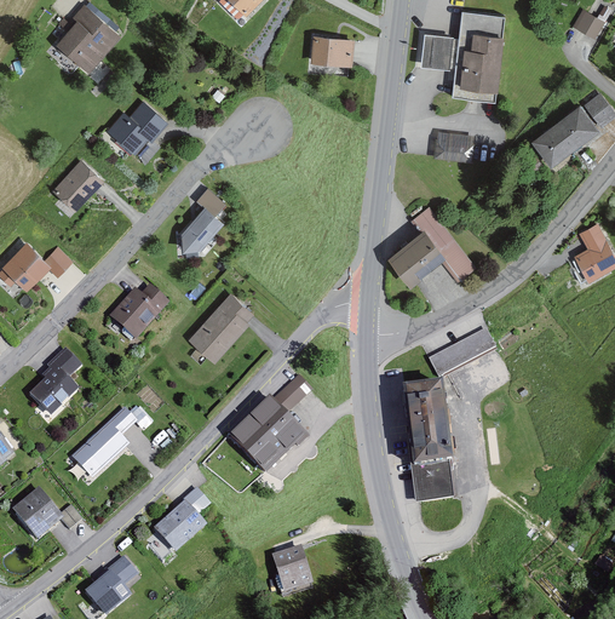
[(228,0),(246,15),(259,0),(228,0)]
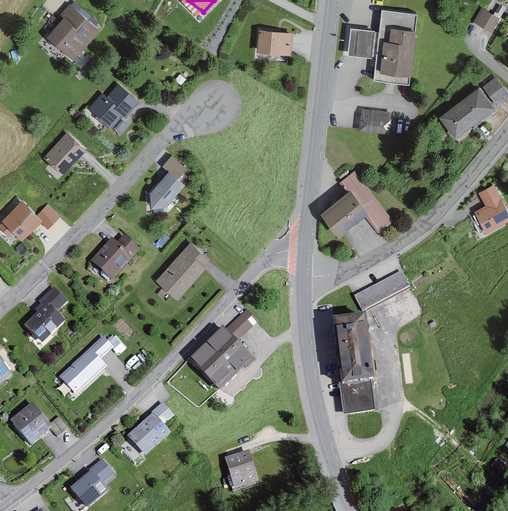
[(87,44),(100,29),(67,1),(51,20),(56,25),(47,36),(72,57),(85,42),(87,44)]
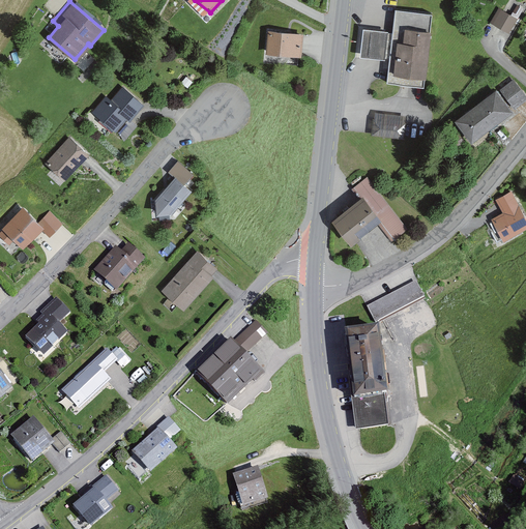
[(488,23),(504,33),(516,15),(499,5),(488,23)]
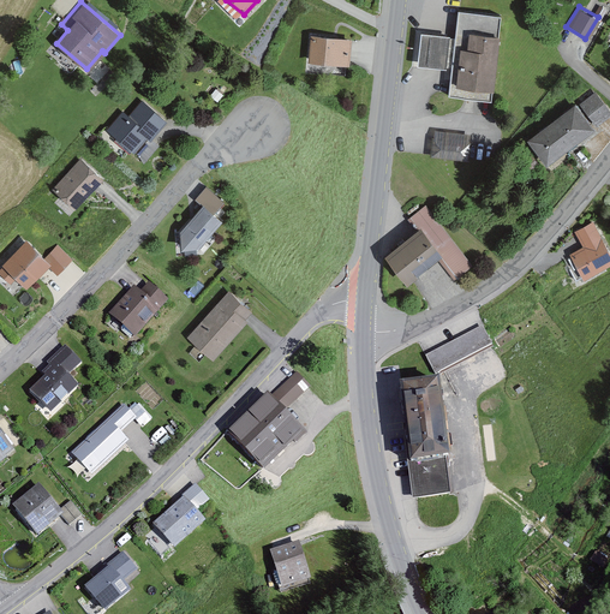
[(456,12),(454,36),(450,70),(448,96),(492,100),(500,16),(456,12)]
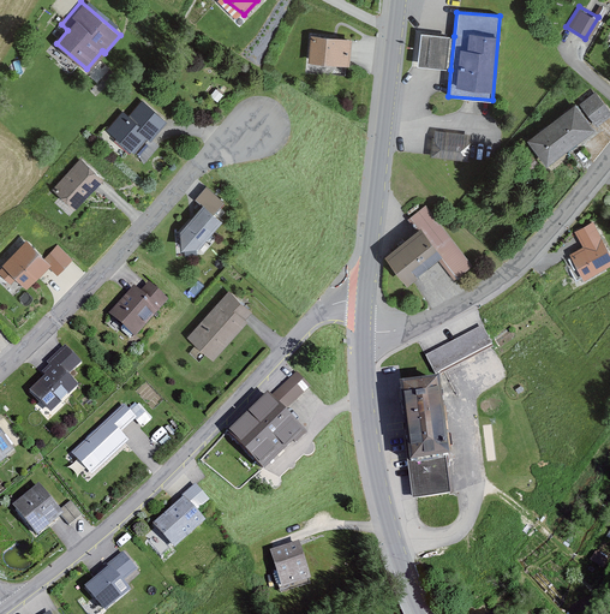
[(309,64),(350,67),(352,40),(311,36),(309,64)]
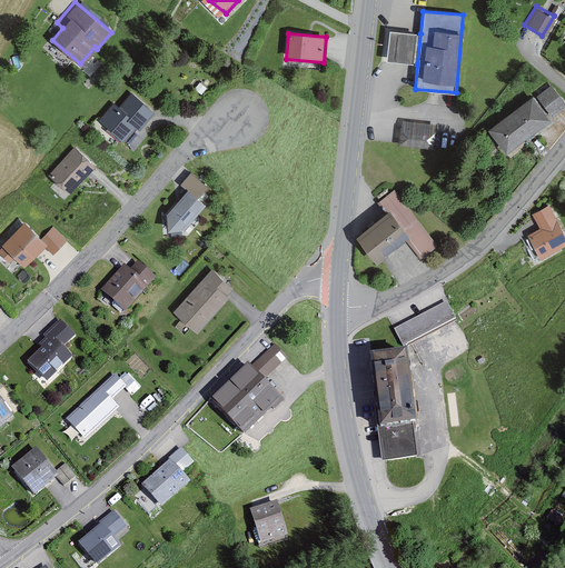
[(564,106),(548,85),(489,128),(506,151),(564,107),(564,106)]
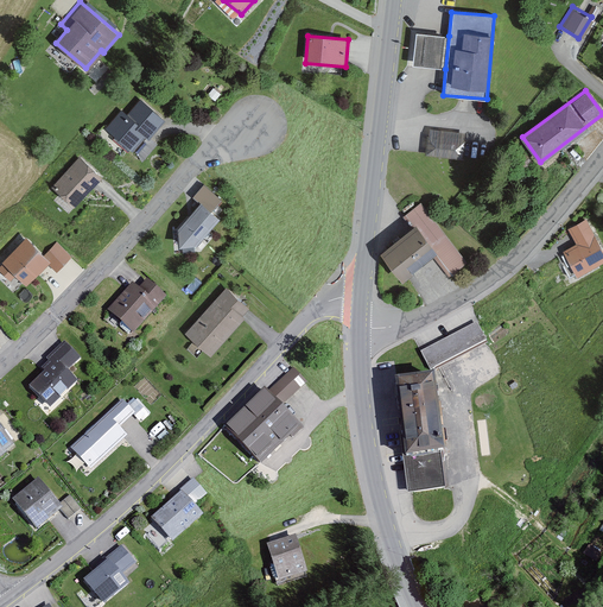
[(133,151),(146,136),(150,139),(166,120),(140,97),(128,112),(122,107),(105,127),(133,151)]
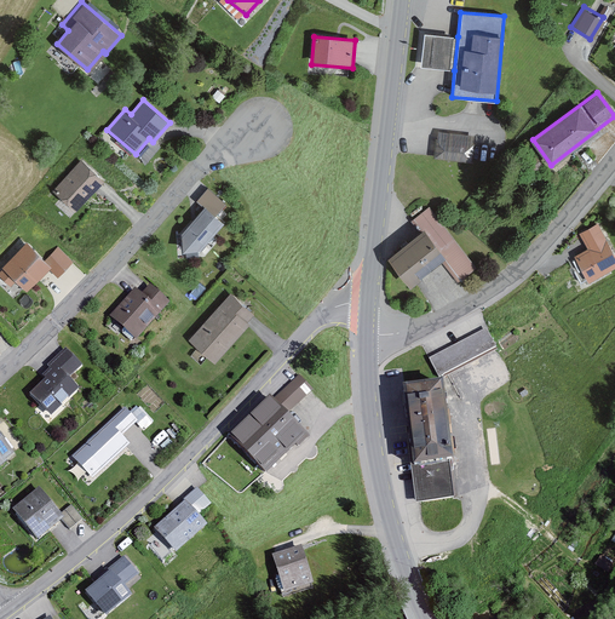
[(431,159),(471,161),(472,135),(434,131),(431,159)]
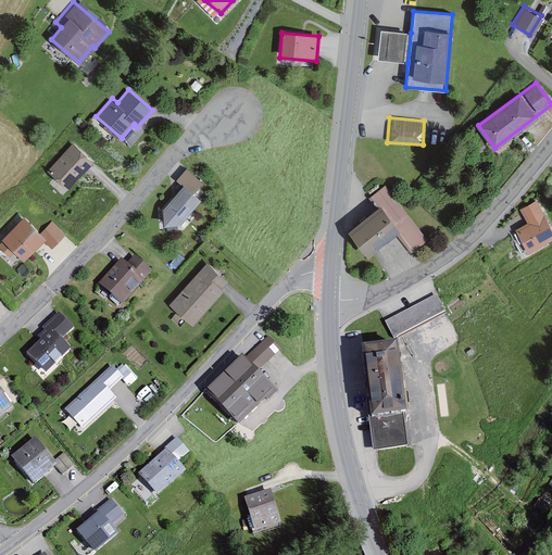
[(69,190),(95,160),(72,141),(46,172),(69,190)]
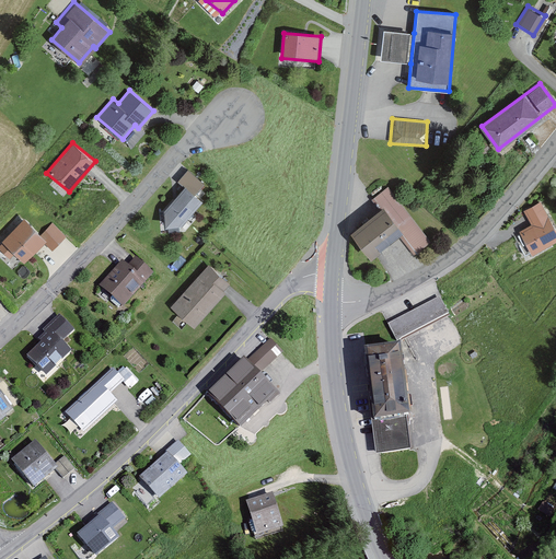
[(201,182),(186,169),(174,183),(182,189),(164,210),(166,225),(181,225),(203,204),(192,194),(201,182)]
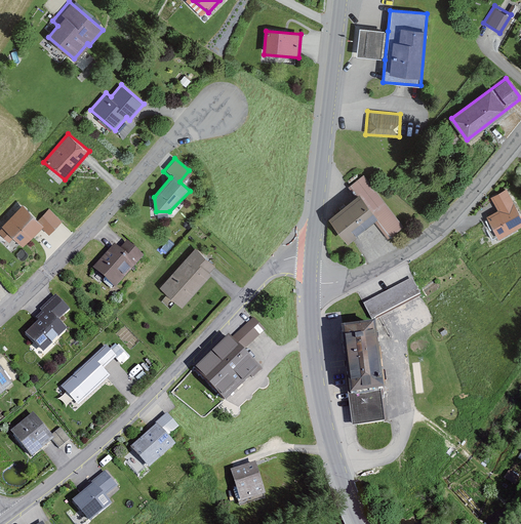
[(388,239),(402,228),(361,173),(347,185),(357,198),(330,218),(350,243),(375,223),(388,239)]
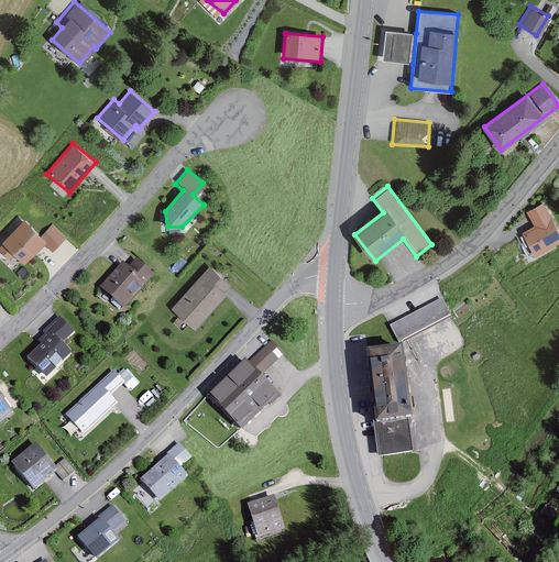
[(538,259),(558,245),(558,223),(546,202),(528,213),(537,227),(524,234),(538,259)]
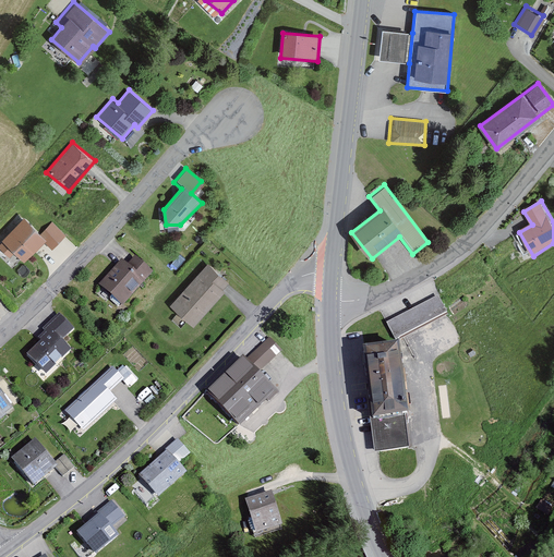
[(20,220),(0,241),(0,243),(20,263),(41,241),(20,220)]
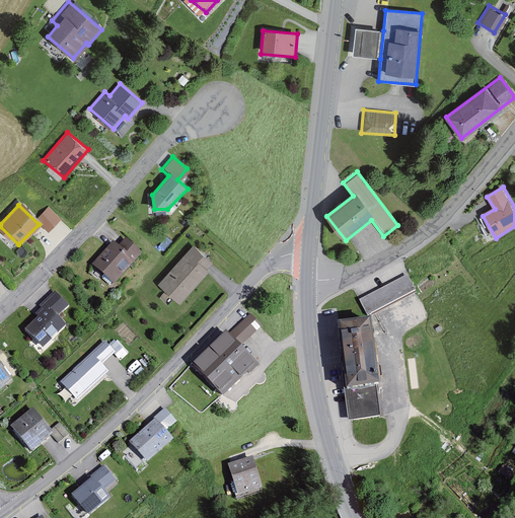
[(112,286),(141,253),(120,233),(89,266),(112,286)]
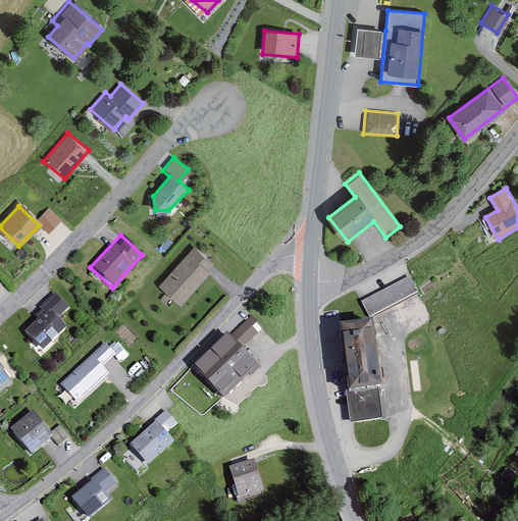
[(215,266),(193,245),(156,283),(179,305),(215,266)]
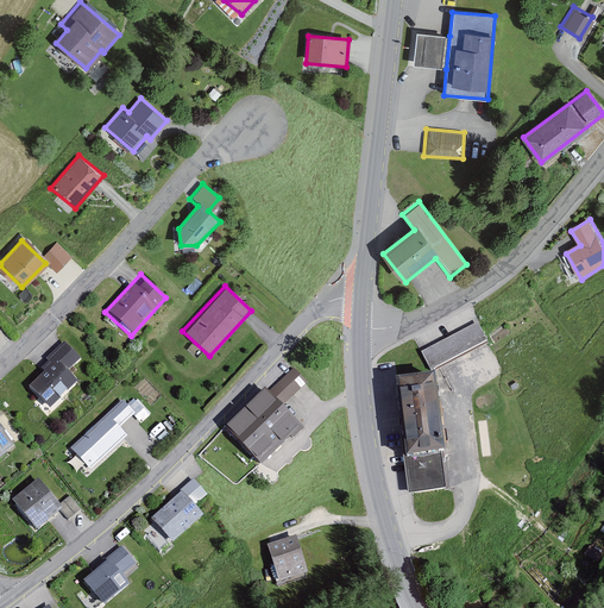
[(480,325),(419,353),(428,373),(490,344),(480,325)]
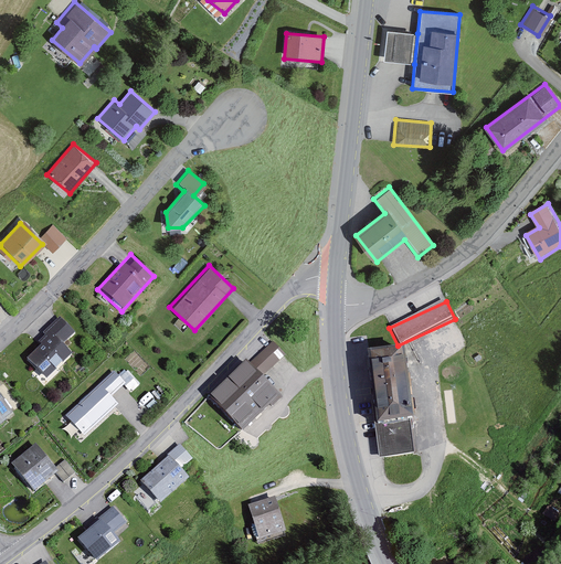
[(25,359),(45,382),(71,357),(62,346),(73,332),(55,317),(36,343),(40,347),(25,359)]
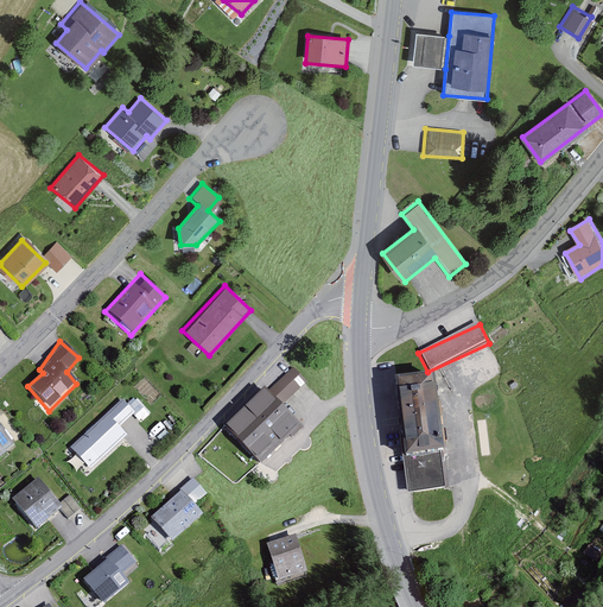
[(291,364),(268,385),(281,400),(305,379),(291,364)]
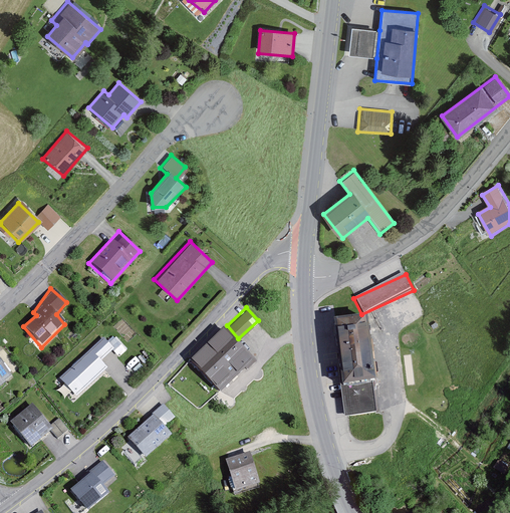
[(367,318),(333,323),(345,419),(379,414),(367,318)]
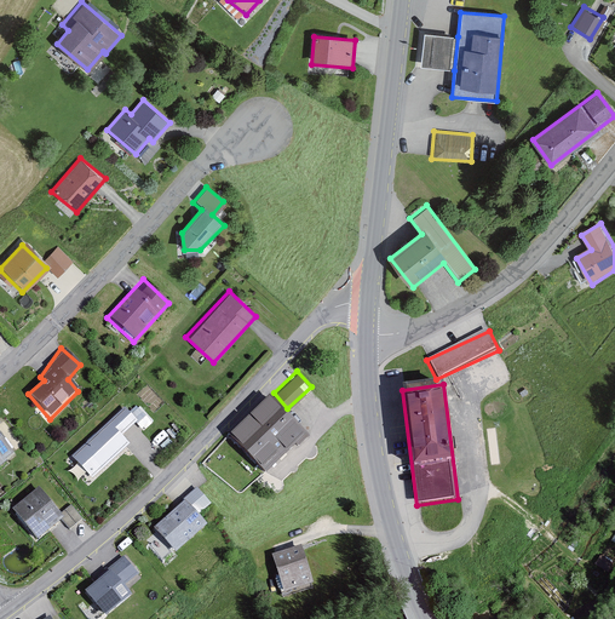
[(231,435),(268,474),(308,436),(271,397),(231,435)]
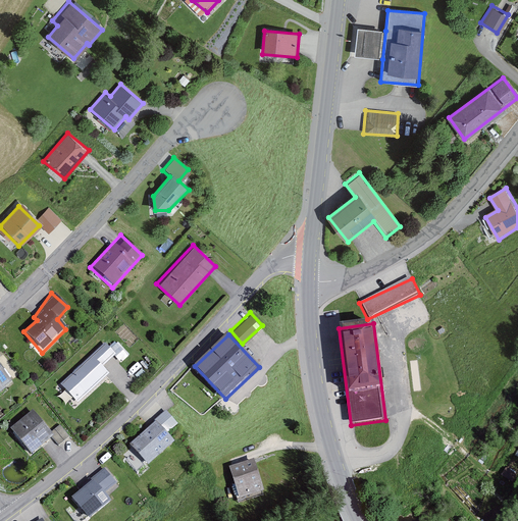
[(112,370),(95,350),(65,376),(83,397),(112,370)]
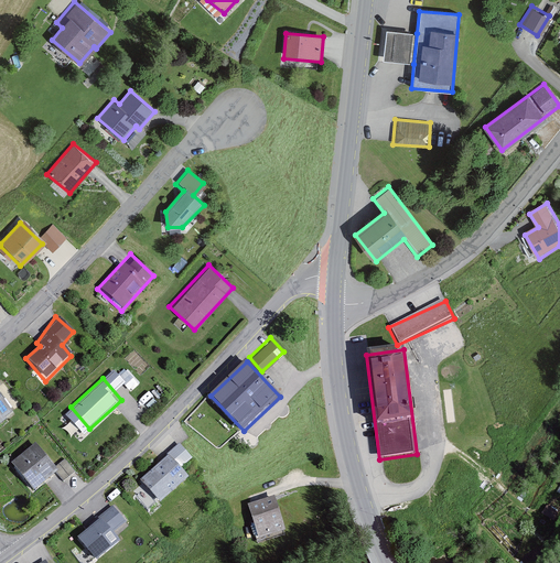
[(0,423),(11,413),(0,399),(0,423)]
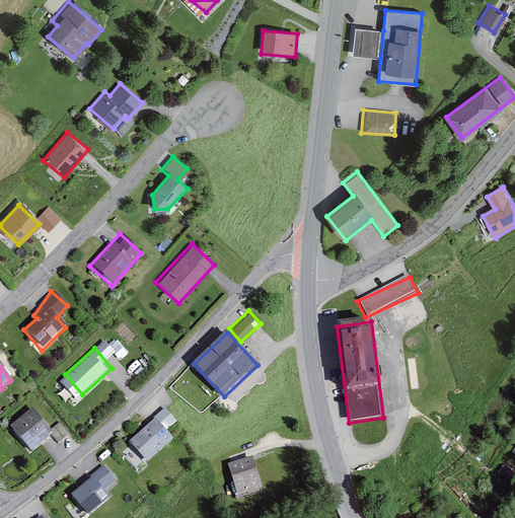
[(57,444),(66,435),(57,426),(52,431),(34,409),(11,427),(31,451),(50,437),(57,444)]
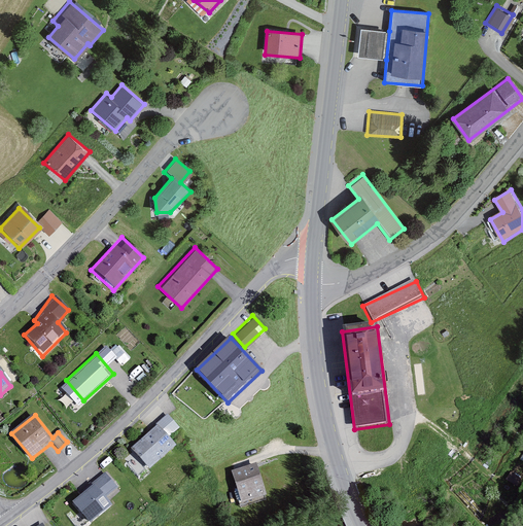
[(149,470),(178,446),(161,425),(131,449),(149,470)]
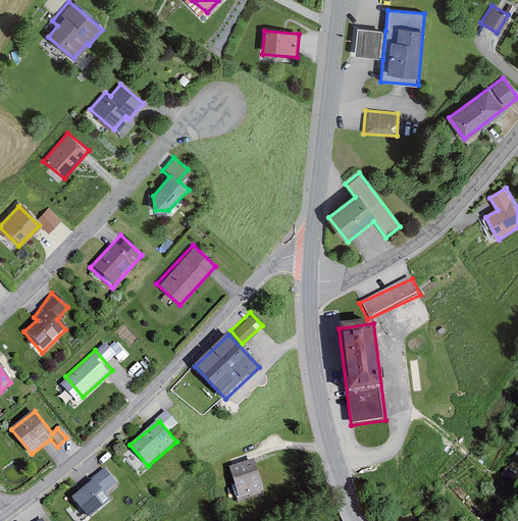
[(238,499),(264,492),(256,461),(229,467),(238,499)]
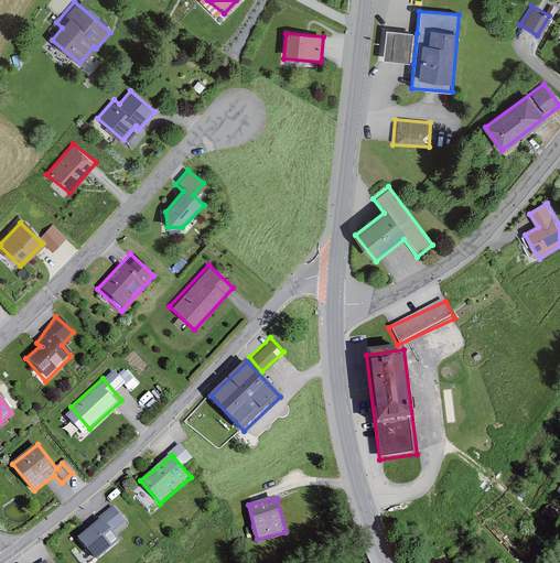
[(99,519),(76,538),(93,558),(115,540),(109,533),(122,522),(108,506),(96,516),(99,519)]
